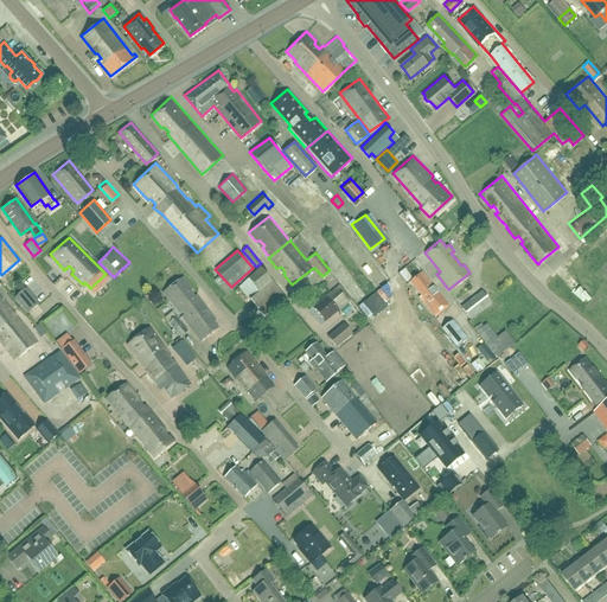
[(283,315),(291,309),(287,305),(291,301),(272,279),(260,266),(238,285),(249,298),(269,320),(280,312),(283,315)]
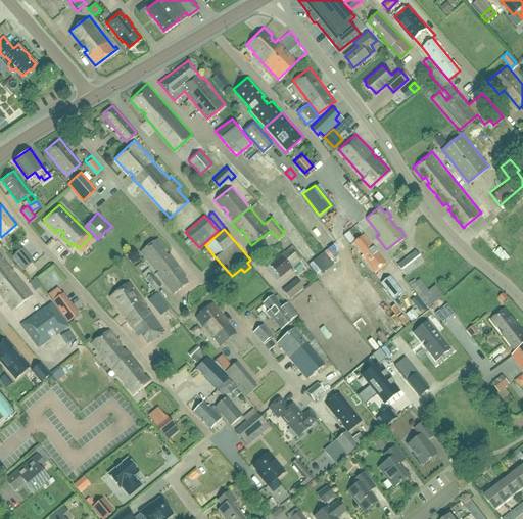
[(374,271),(386,261),(363,232),(352,241),(363,252),(361,254),(374,271)]
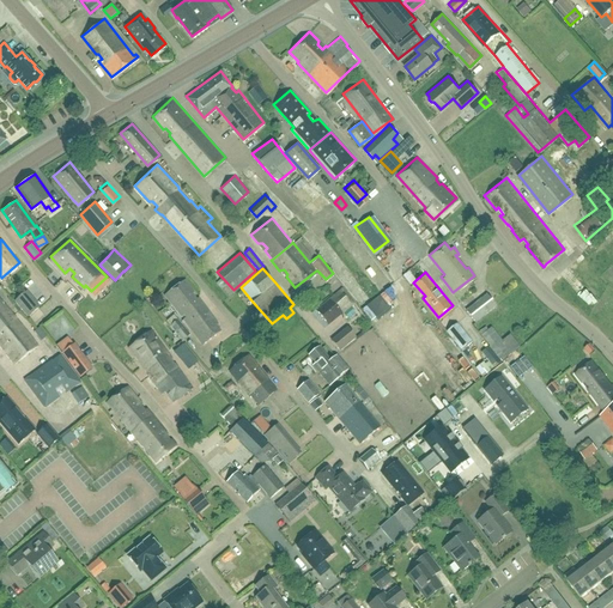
[(195,297),(192,291),(193,290),(184,278),(164,293),(183,316),(202,342),(220,328),(216,322),(218,321),(198,295),(195,297)]
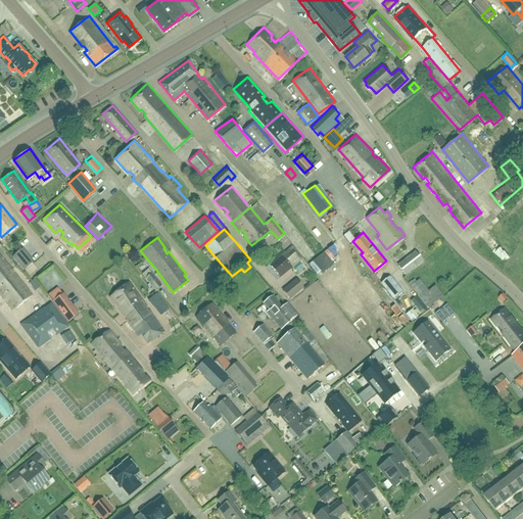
[(279,274),(301,255),(291,244),(269,263),(279,274)]
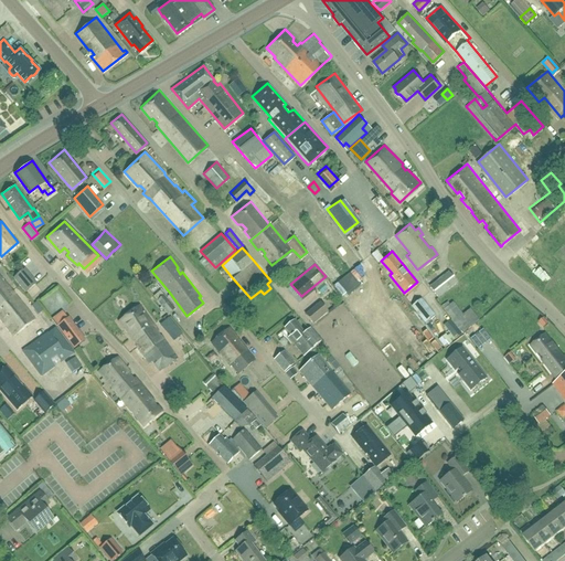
[(25,289),(35,281),(24,266),(14,275),(25,289)]
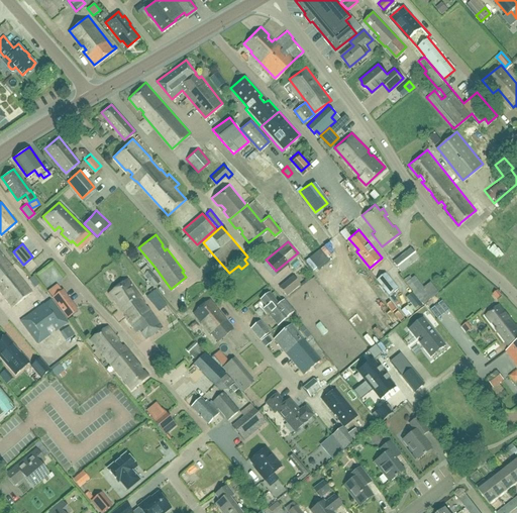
[(400,271),(418,255),(410,245),(392,260),(400,271)]
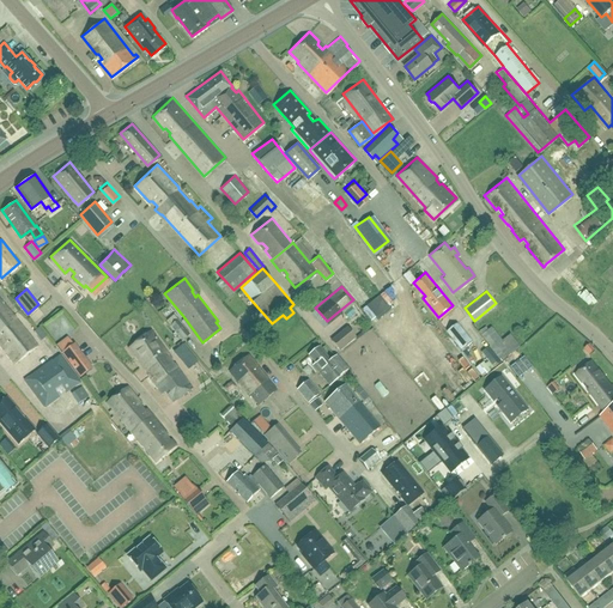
[(389,308),(378,293),(365,303),(376,317),(389,308)]
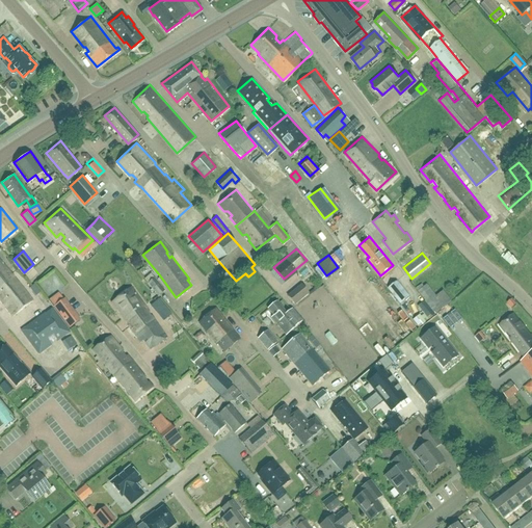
[(32,298),(0,257),(0,297),(1,299),(4,297),(8,302),(5,305),(12,314),(32,298)]
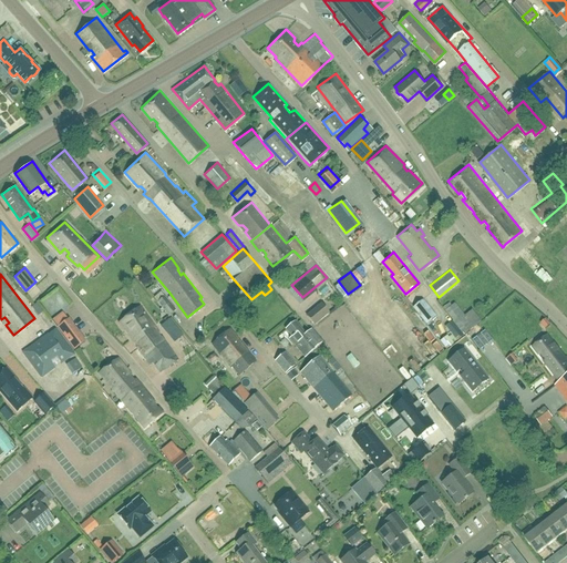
[(55,290),(41,304),(50,313),(60,305),(62,308),(68,303),(55,290)]
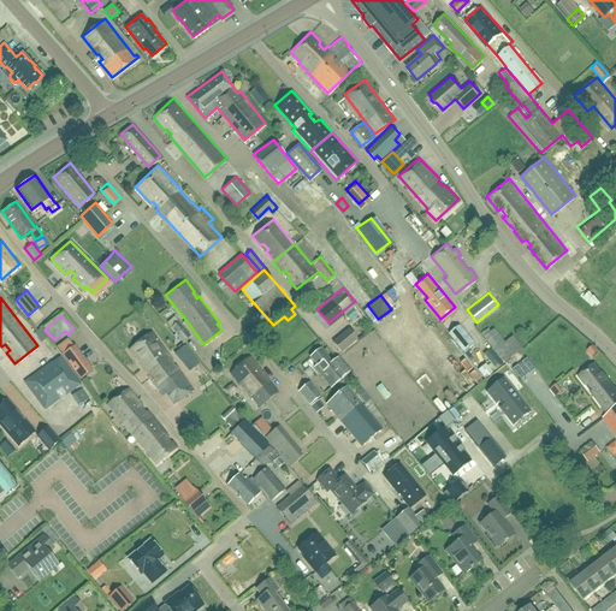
[(183,340),(191,333),(178,318),(170,325),(183,340)]
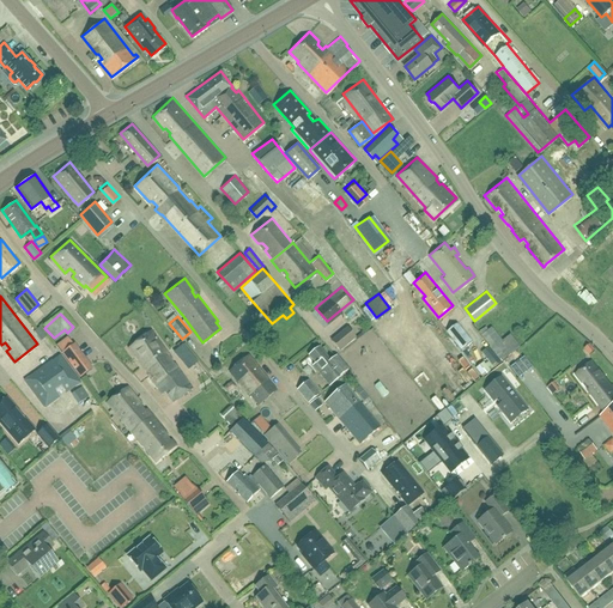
[(461,347),(472,339),(456,320),(445,329),(461,347)]
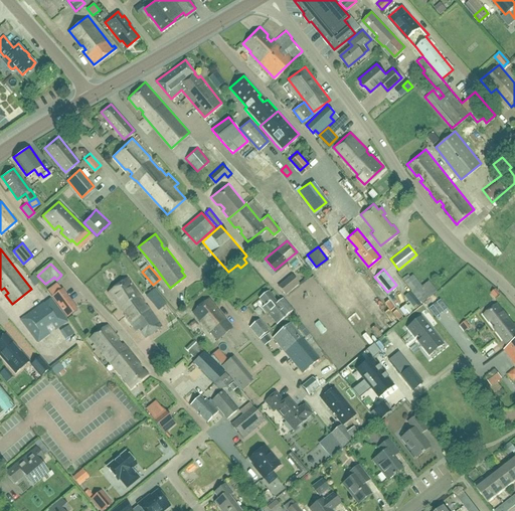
[(410,289),(420,302),(427,295),(427,296),(436,289),(427,279),(421,284),(412,273),(409,275),(407,272),(401,276),(403,279),(410,289)]
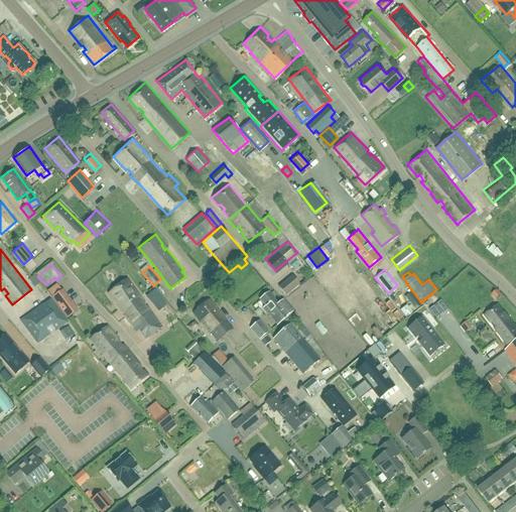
[(285,293),(298,282),(291,273),(278,284),(285,293)]
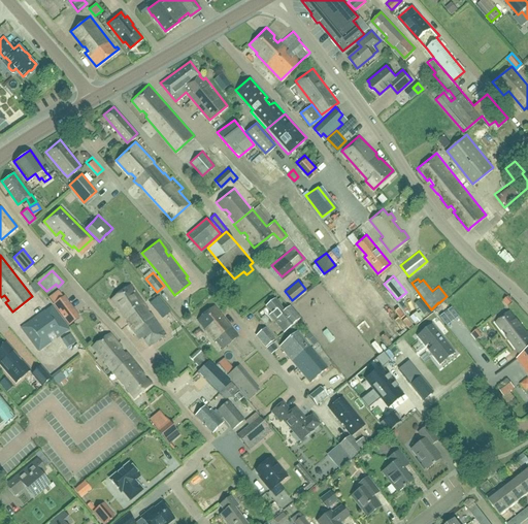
[(149,346),(165,333),(130,284),(110,298),(128,321),(127,322),(138,337),(141,335),(149,346)]
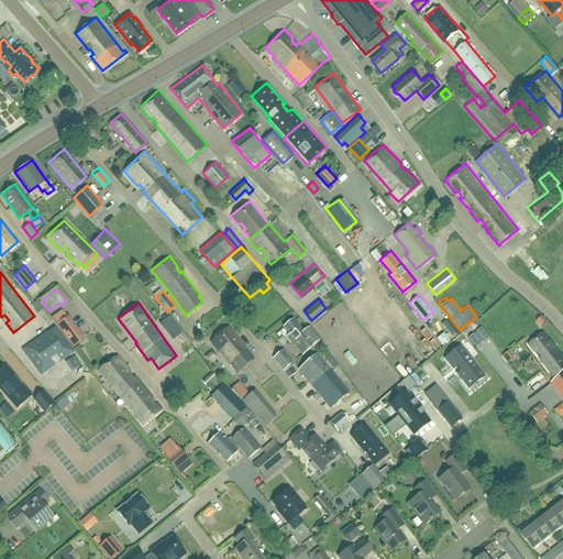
[(542,314),(537,318),(541,324),(547,320),(542,314)]
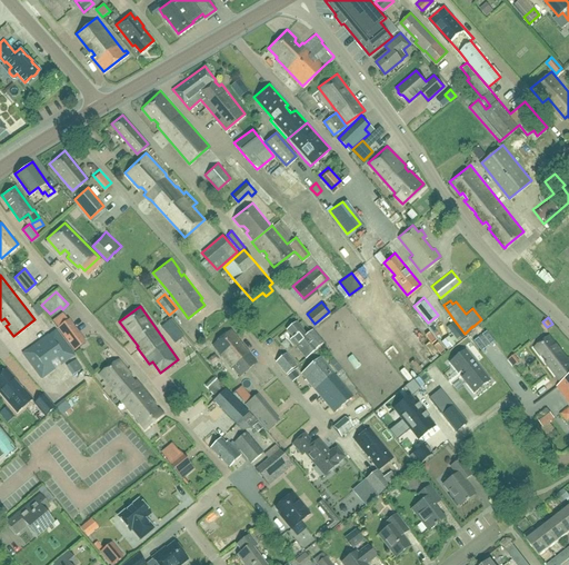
[(73,348),(85,340),(68,318),(58,326),(73,348)]
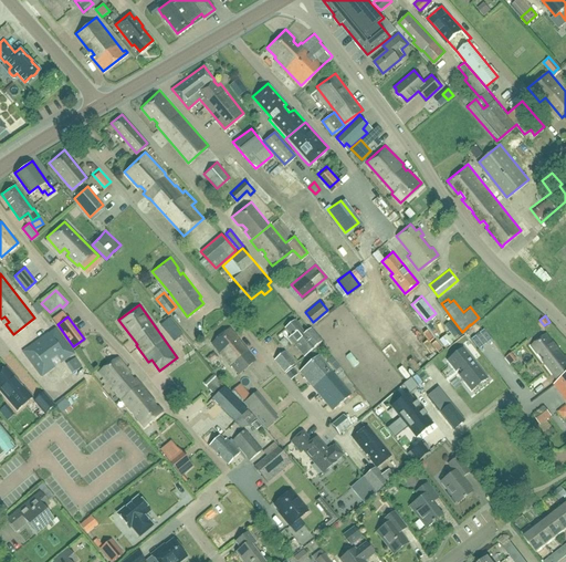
[(167,318),(158,325),(184,351),(191,343),(167,318)]
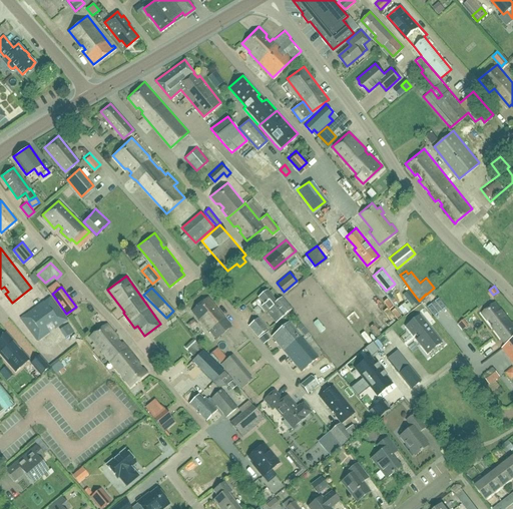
[(276,301),(266,289),(258,295),(264,302),(262,304),(275,320),(290,307),(281,296),(276,301)]
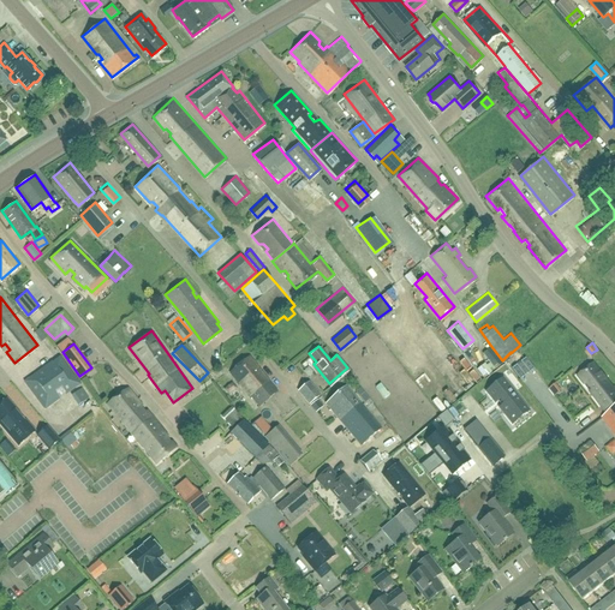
[(75,374),(60,353),(52,359),(52,358),(24,378),(45,407),(59,396),(54,388),(60,383),(65,390),(77,382),(72,375),(75,374)]
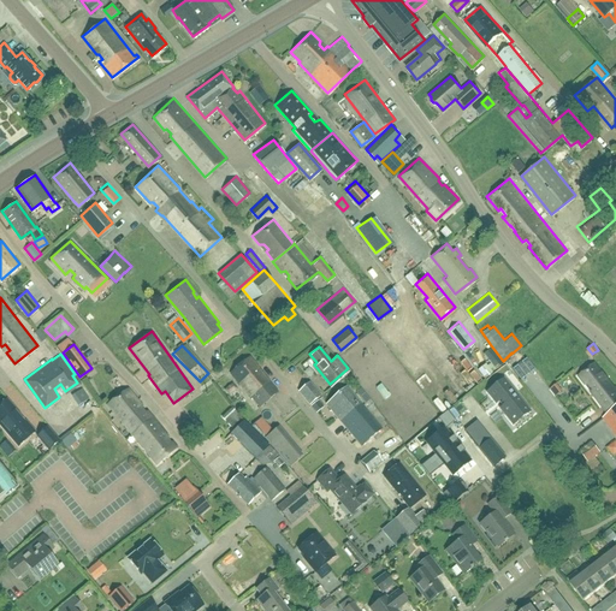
[(277,390),(258,366),(258,363),(249,354),(230,371),(237,379),(237,378),(259,404),(277,390)]
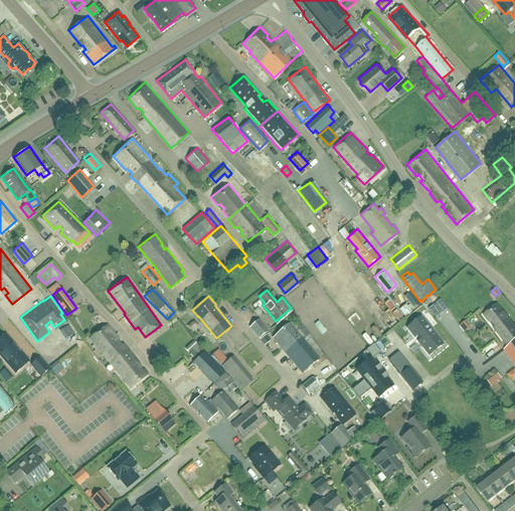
[(169,298),(166,301),(174,309),(177,305),(169,298)]
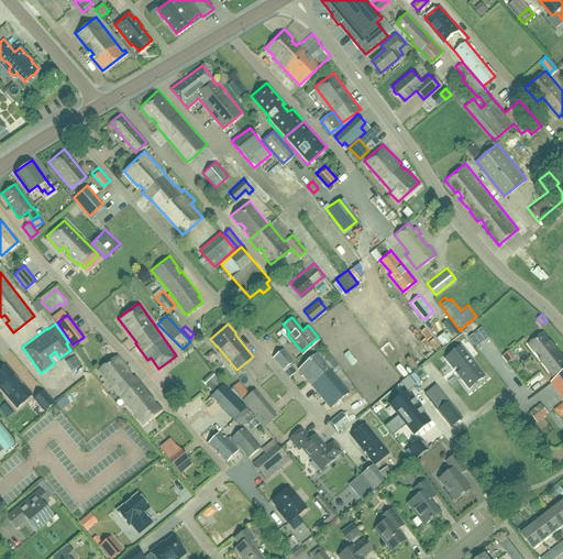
[(549,337),(543,330),(528,341),(555,377),(562,371),(562,352),(561,352),(554,344),(552,346),(548,340),(550,337),(549,337)]
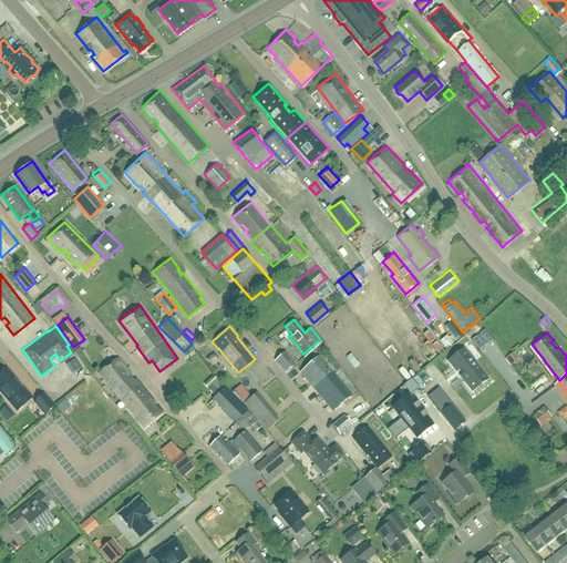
[(447,335),(440,338),(444,349),(453,345),(447,335)]
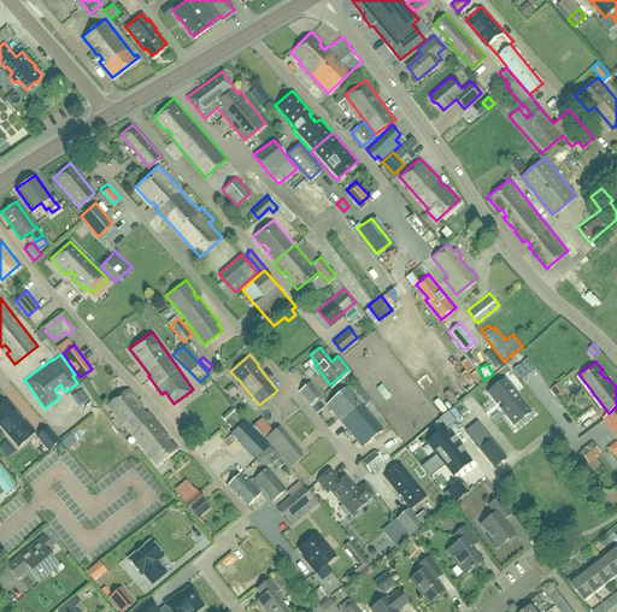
[(530,409),(504,376),(488,389),(501,405),(503,404),(506,409),(505,410),(515,422),(530,409)]
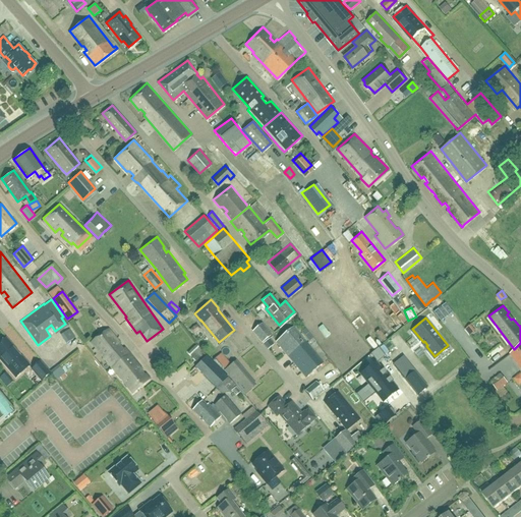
[(262,341),(272,332),(262,321),(251,329),(262,341)]
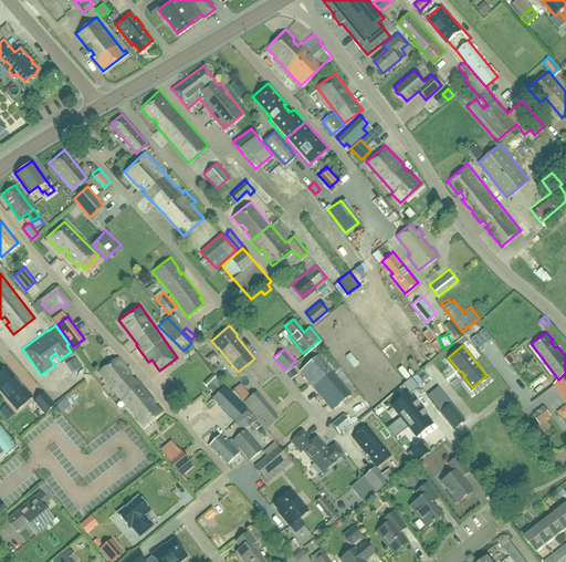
[(72,371),(82,364),(75,354),(65,361),(72,371)]
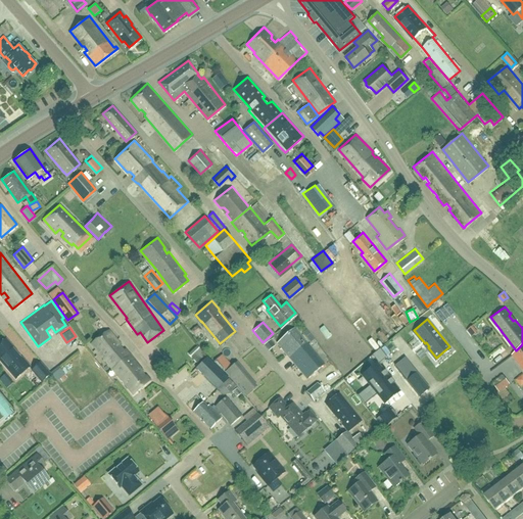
[(111,367),(129,354),(125,348),(123,349),(119,345),(120,344),(121,342),(108,327),(90,341),(96,348),(102,357),(110,367),(111,367)]
